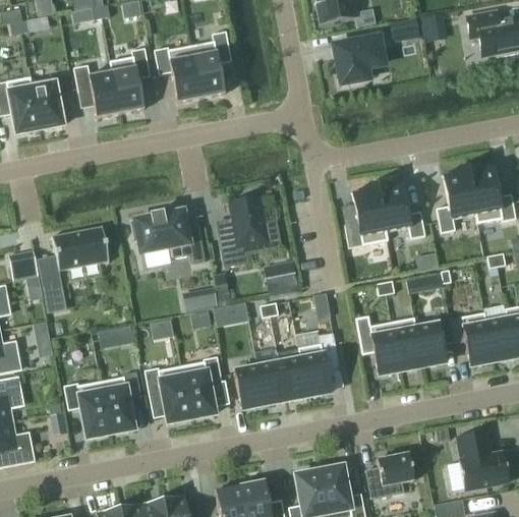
[(319,0),(323,21),(355,15),(352,0),(319,0)]
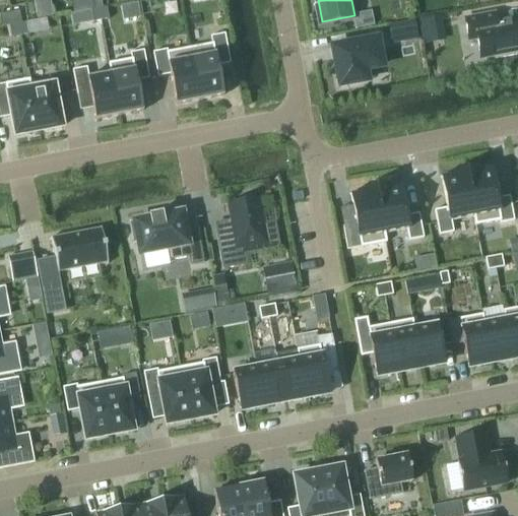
[(109,3),(101,5),(103,17),(111,15),(109,3)]
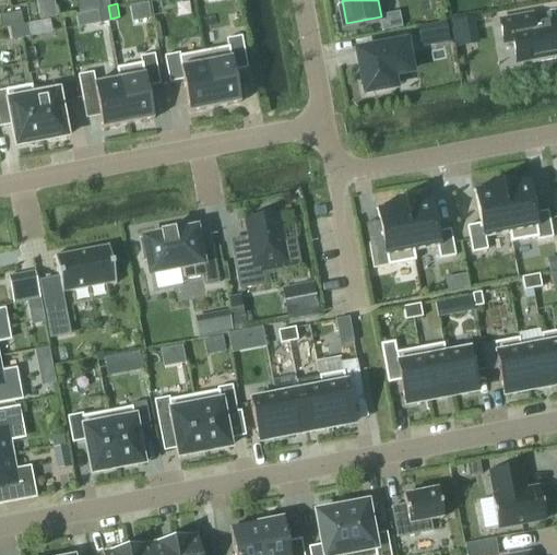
[(108,6),(99,7),(102,20),(110,19),(108,6)]
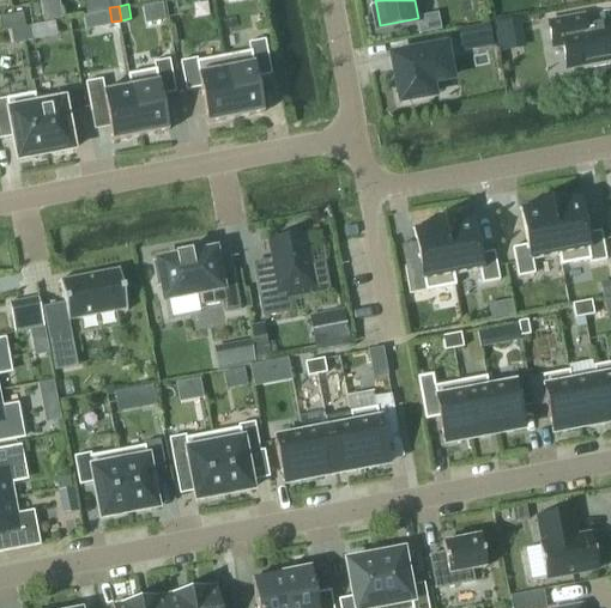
[(24,8),(12,11),(16,25),(26,23),(24,8)]
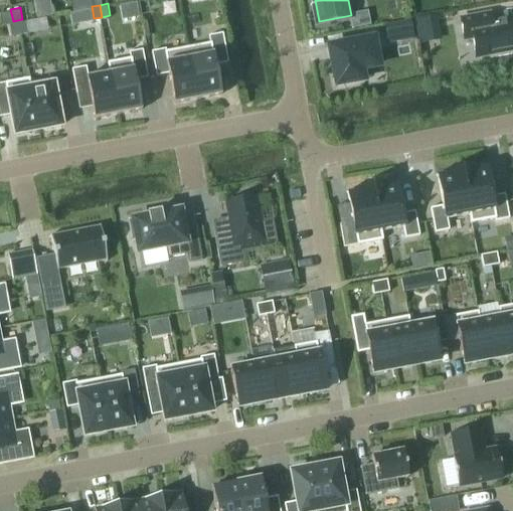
[(10,9),(1,11),(3,23),(13,21),(10,9)]
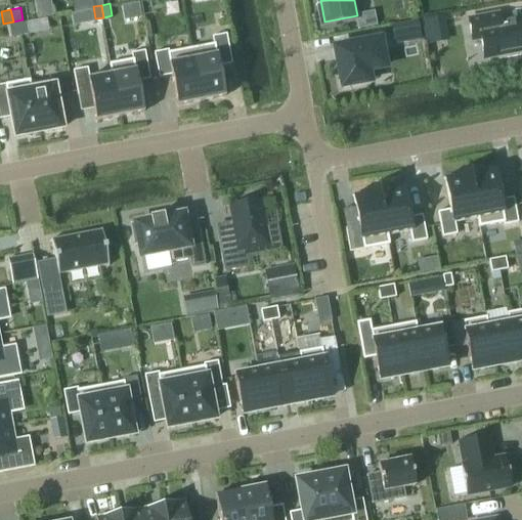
[(521,14),(502,19),(499,10),(470,15),(474,37),(481,36),(485,56),(499,53),(499,56),(521,51),(521,14)]
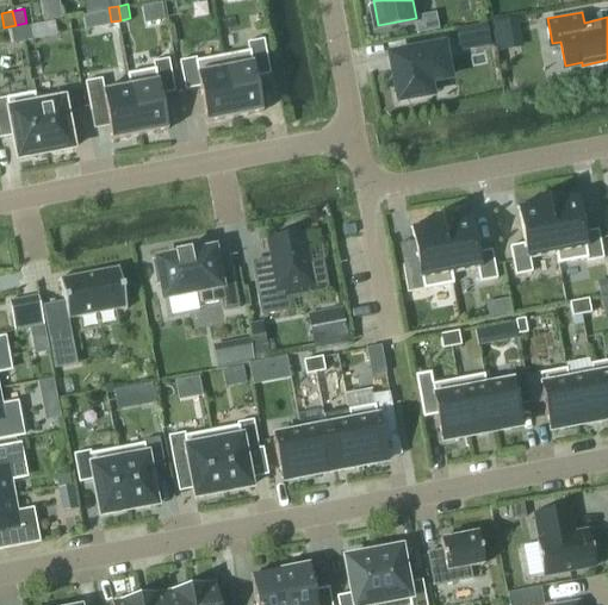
[(488,20),(458,26),(460,41),(476,37),(477,44),(492,42),(488,20)]
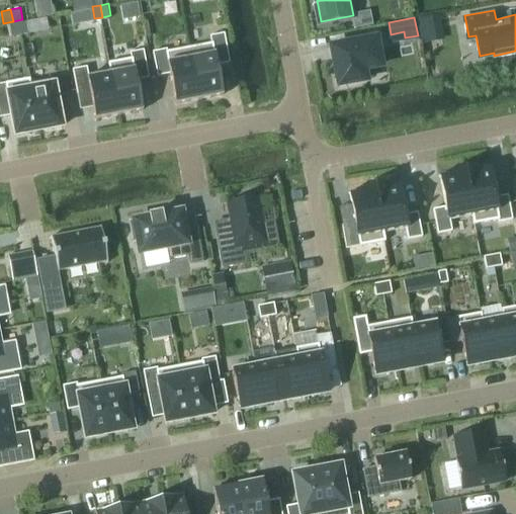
[(29,30),(27,18),(19,20),(22,32),(29,30)]
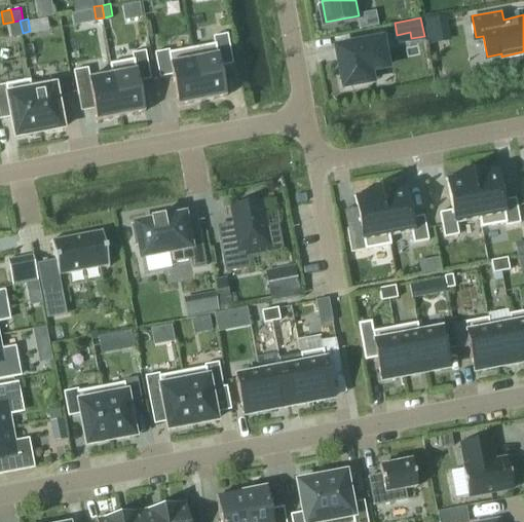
[(20,21),(12,22),(14,34),(23,33),(20,21)]
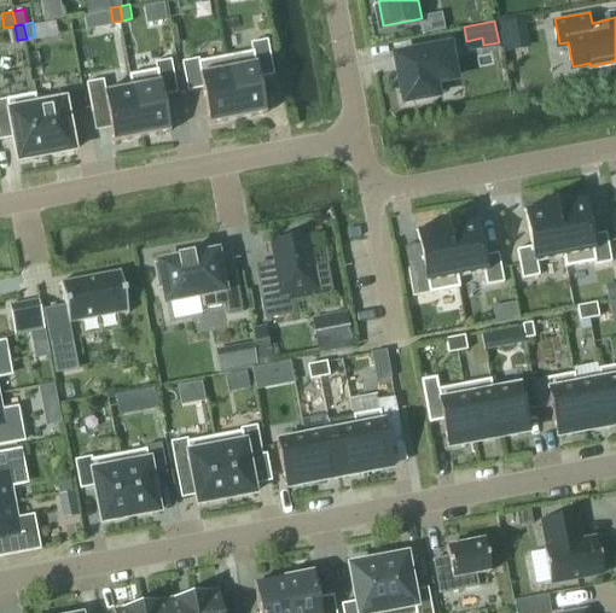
[(227,53),(239,116),(268,110),(261,74),(275,71),(269,36),(253,40),(254,48),(227,53)]
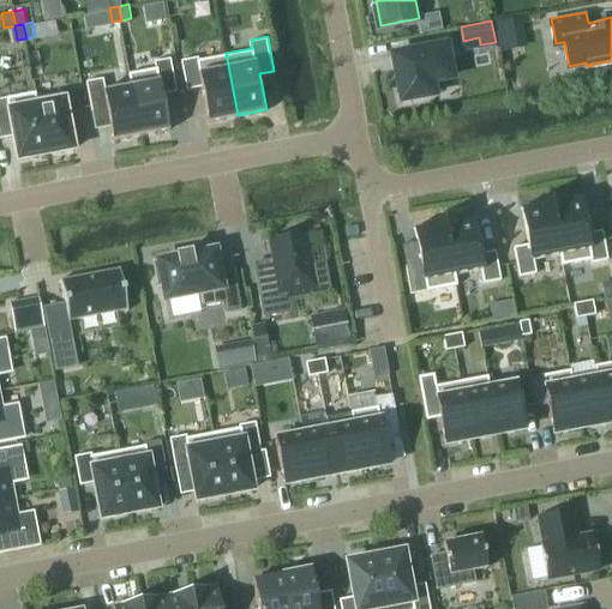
[(395,52),(403,97),(436,91),(432,78),(453,74),(447,42),(395,52)]
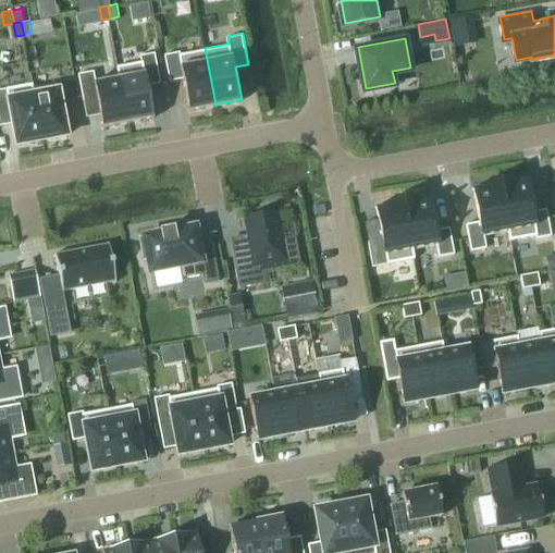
[(171,78),(184,76),(190,109),(216,105),(205,48),(183,52),(182,49),(165,52),(171,78)]
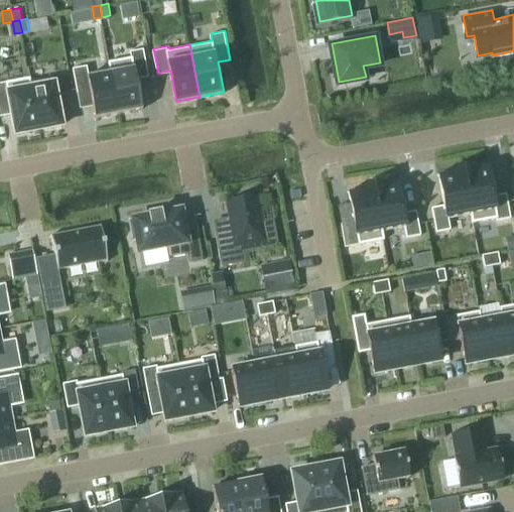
[(120,112),(143,108),(133,54),(109,59),(111,70),(112,69),(120,112)]
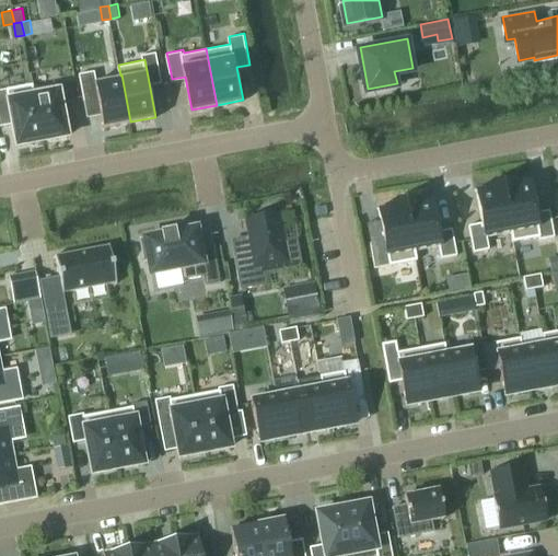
[(96,80),(105,126),(130,122),(121,74),(120,76),(96,80)]
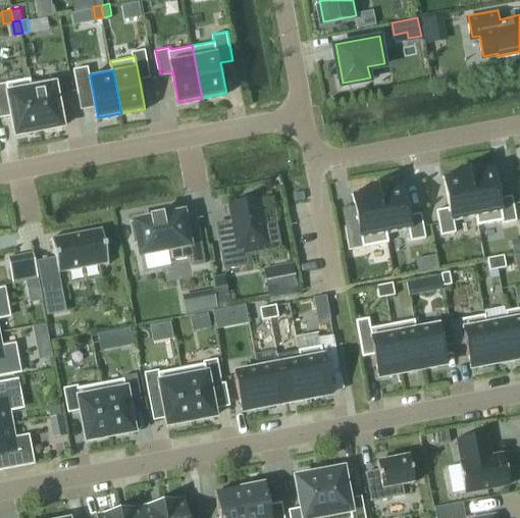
[(32,76),(0,82),(0,115),(12,113),(16,133),(40,128),(32,81),(32,76)]
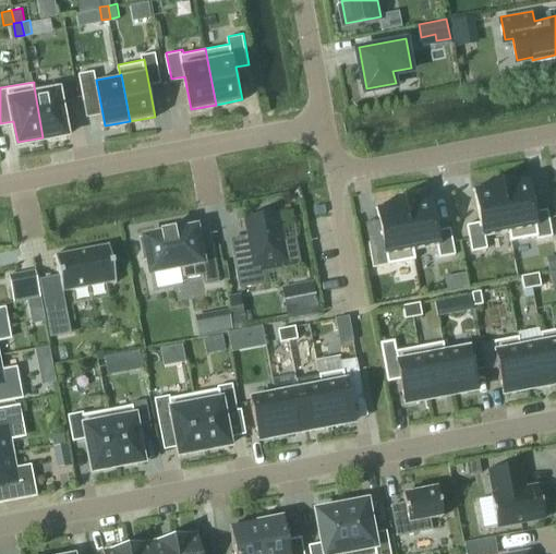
[(34,86),(43,137),(69,133),(59,82),(34,86)]
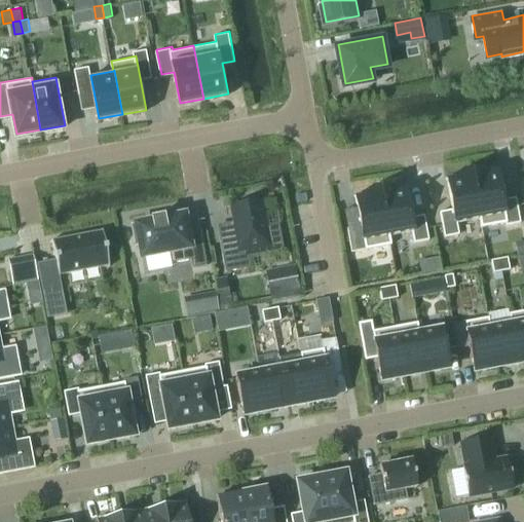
[(481,215),(483,225),(507,220),(508,222),(522,220),(517,195),(504,197),(498,168),(486,170),(485,166),(473,170),(482,215),(481,215)]
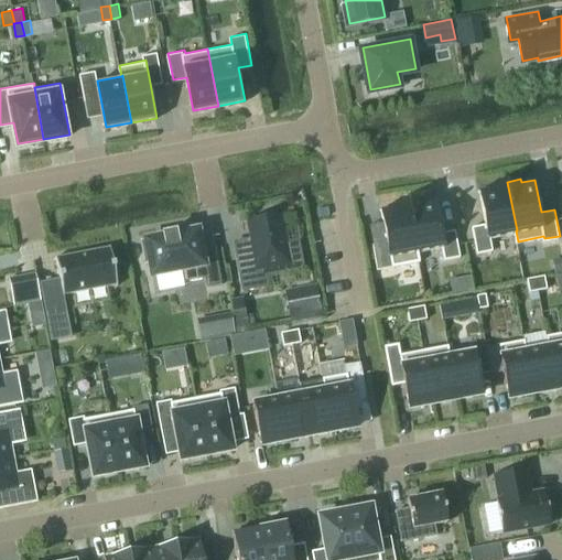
[(473,225),(478,251),(494,248),(492,235),(516,230),(517,230),(507,182),(494,184),(495,186),(481,190),(487,222),(473,225)]
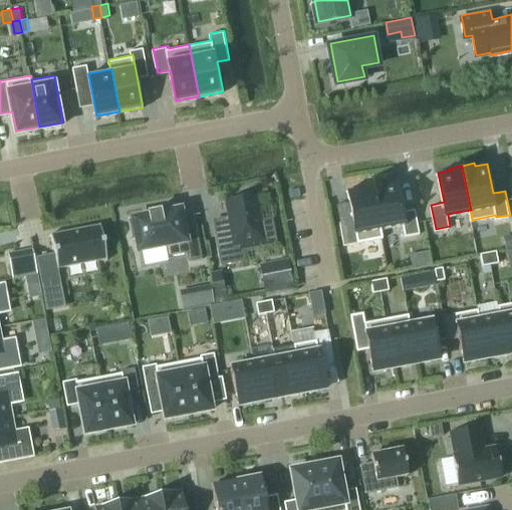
[(385,180),(372,183),(381,227),(404,222),(407,234),(421,232),(416,207),(404,210),(398,180),(386,183),(385,180)]
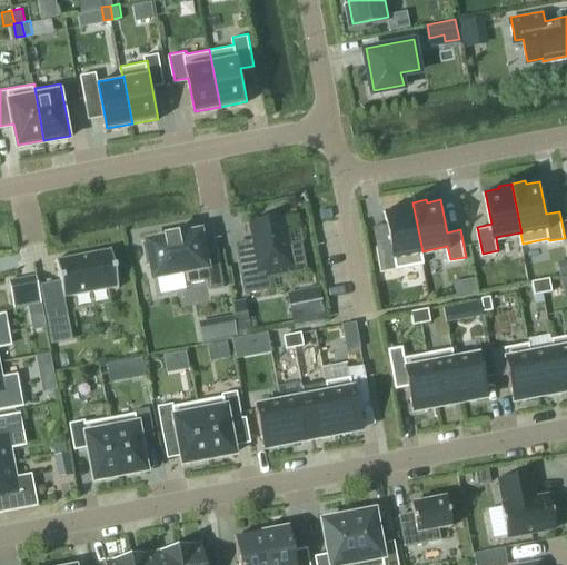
[(391,239),(377,241),(383,270),(397,267),(425,261),(423,251),(413,202),(399,205),(399,207),(386,210),(391,239)]
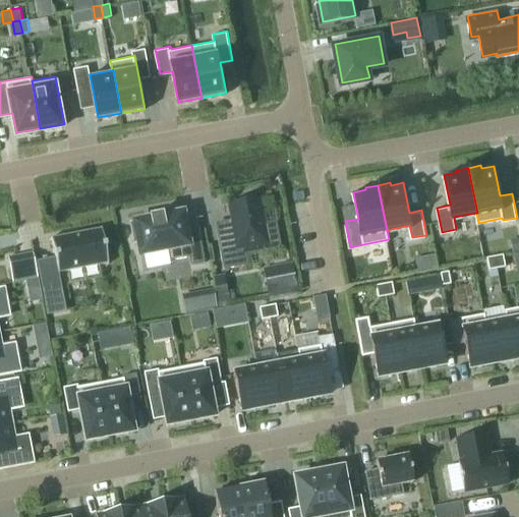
[(258,196),(231,202),(239,245),(221,248),(224,267),(249,262),(247,251),(283,245),(278,220),(264,222),(258,196)]
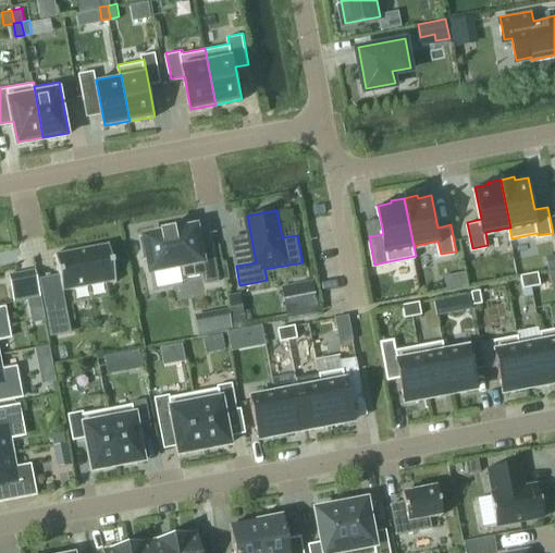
[(162,231),(140,235),(145,257),(149,256),(151,269),(181,263),(183,277),(204,272),(206,281),(221,278),(213,242),(200,244),(196,224),(173,229),(173,228),(161,230),(162,231)]
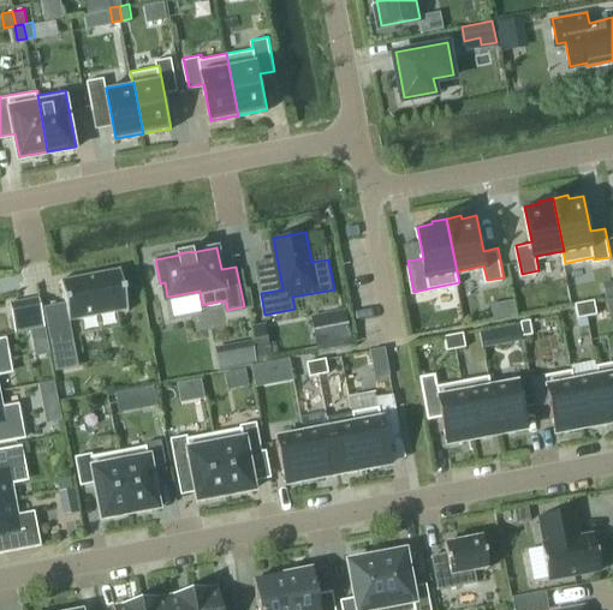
[(121,265),(61,277),(70,320),(130,308),(121,265)]
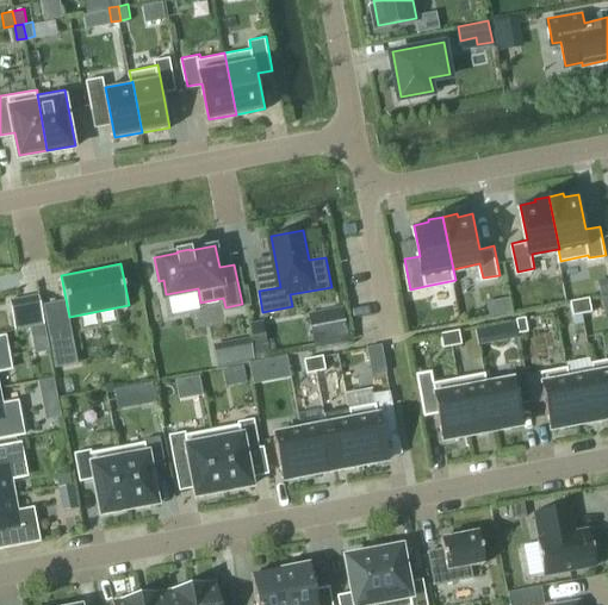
[(590,295),(582,298),(584,311),(594,310),(590,295)]
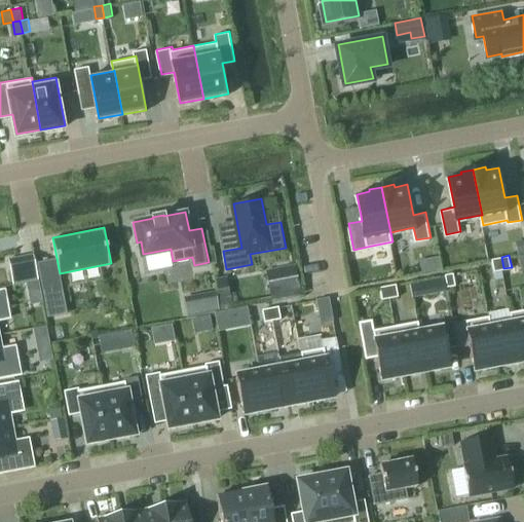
[(503,268),(501,257),(493,258),(495,270),(503,268)]
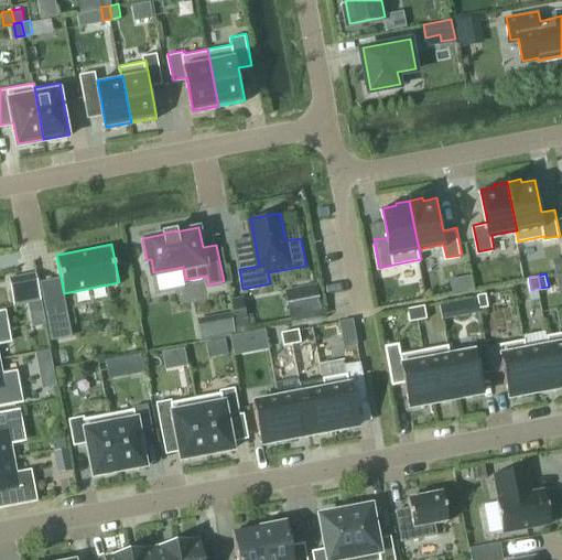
[(317,283),(300,287),(304,310),(322,307),(317,283)]
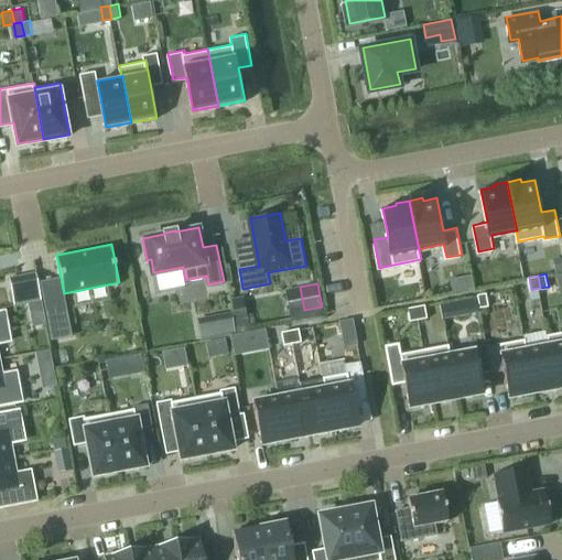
[(478,293),(481,305),(489,304),(487,291),(478,293)]
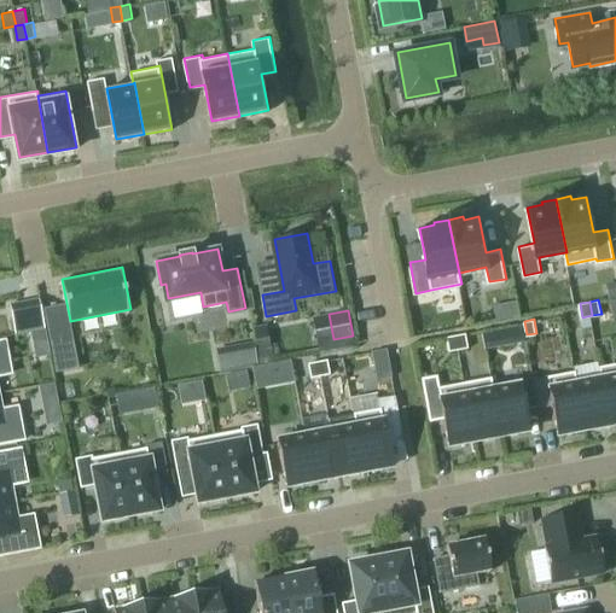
[(73,331),(51,336),(54,354),(76,350),(73,331)]
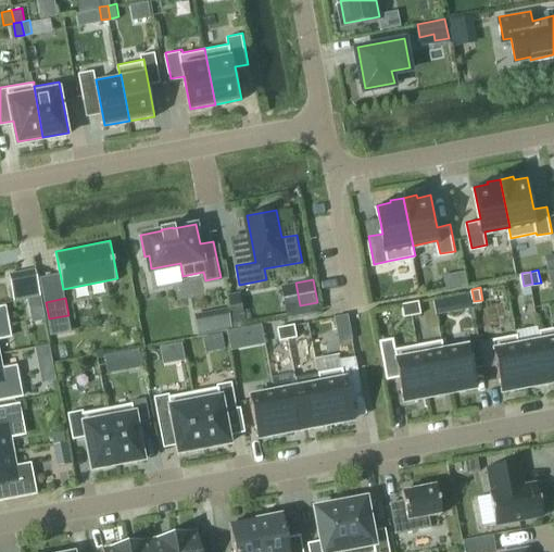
[(419,299),(411,300),(414,313),(423,312),(419,299)]
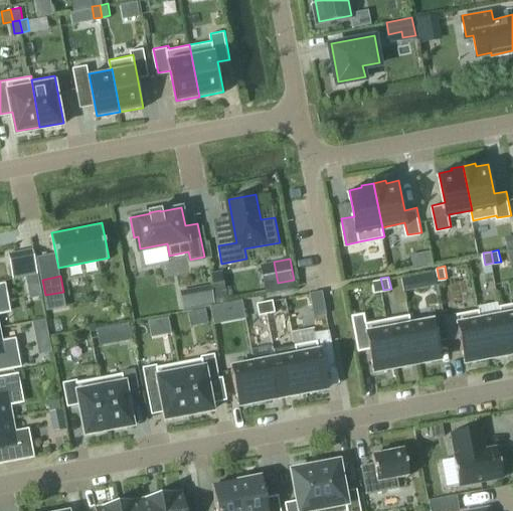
[(372,280),(375,292),(383,290),(380,278),(372,280)]
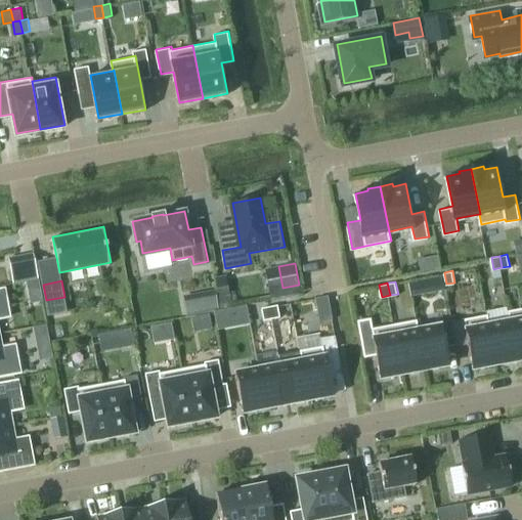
[(0,316),(9,315),(4,287),(0,288),(0,316)]
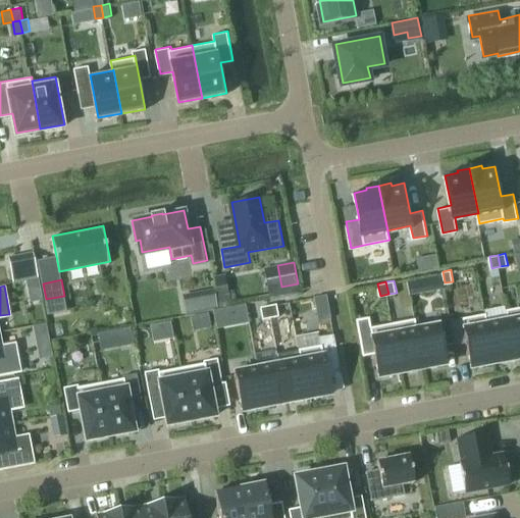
[(316,293),(318,315),(328,315),(327,292),(316,293)]
